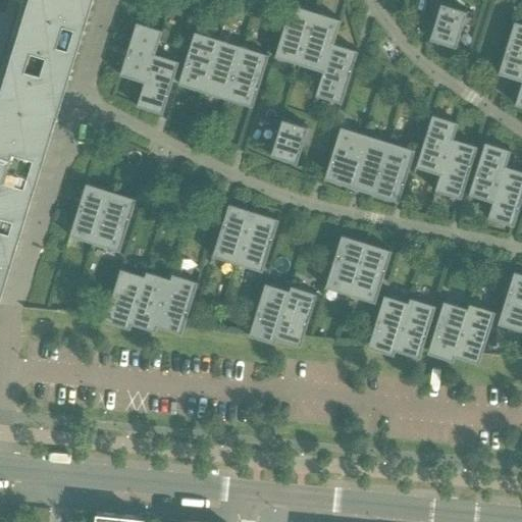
[(0,286),(89,0),(24,0),(0,80),(0,286)]
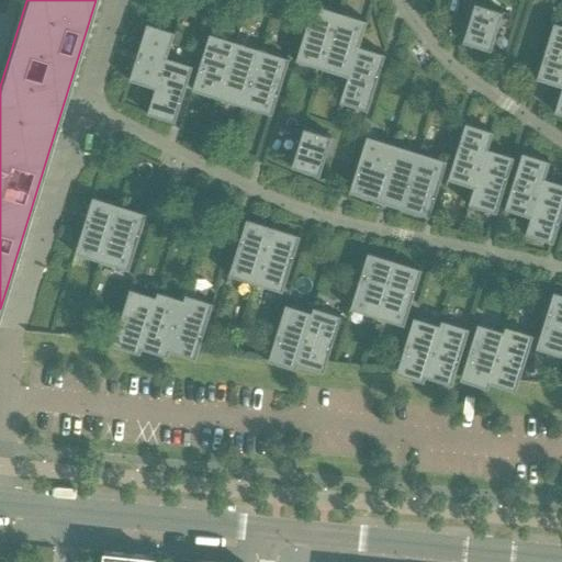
[(473,1),(461,40),(490,48),(502,10),(473,1)]
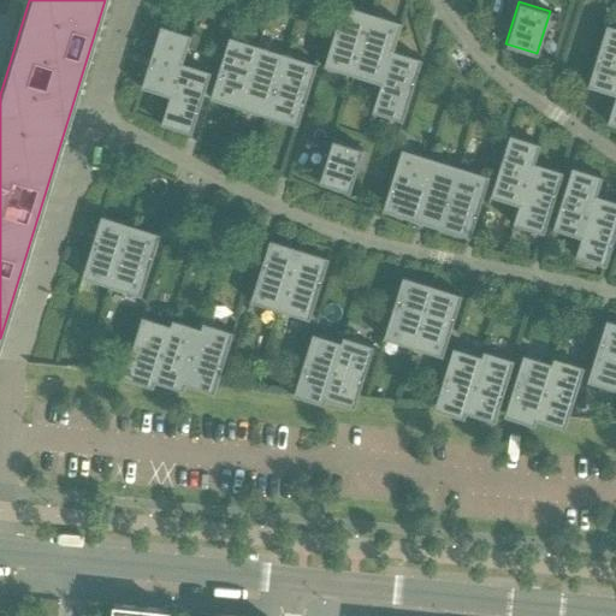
[(323,66),(353,75),(373,13),(342,4),(323,66)]
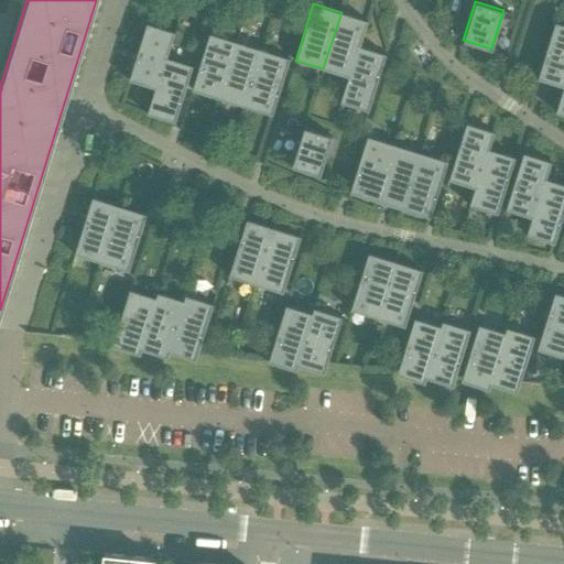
[(323,68),(348,76),(349,77),(358,45),(359,46),(367,21),(342,12),(323,68)]
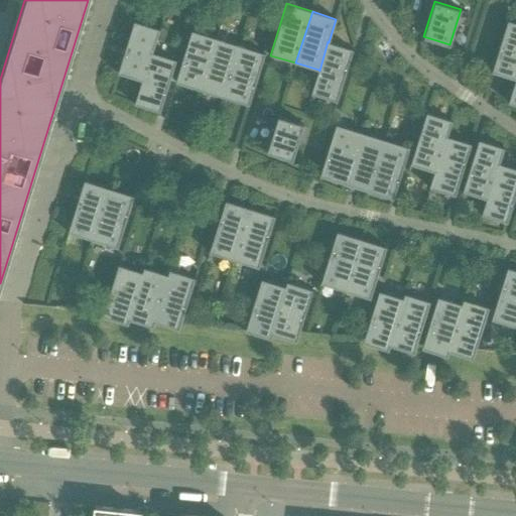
[(491,72),(515,80),(515,79),(515,22),(507,20),(491,72)]
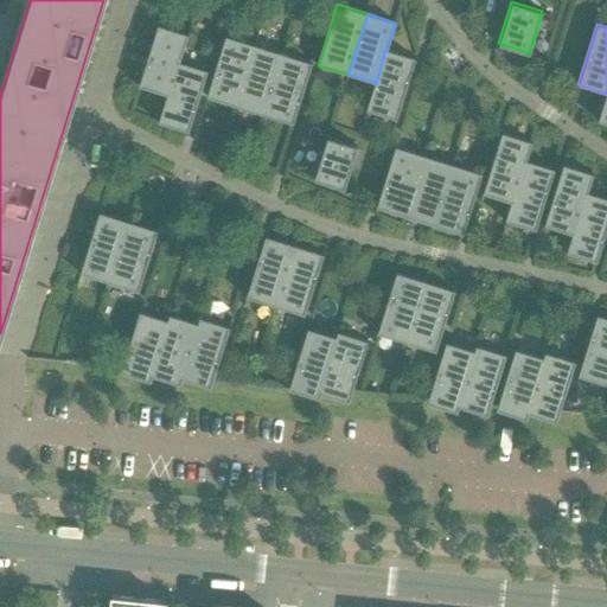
[(139,85),(166,95),(167,96),(179,62),(187,34),(158,25),(139,85)]
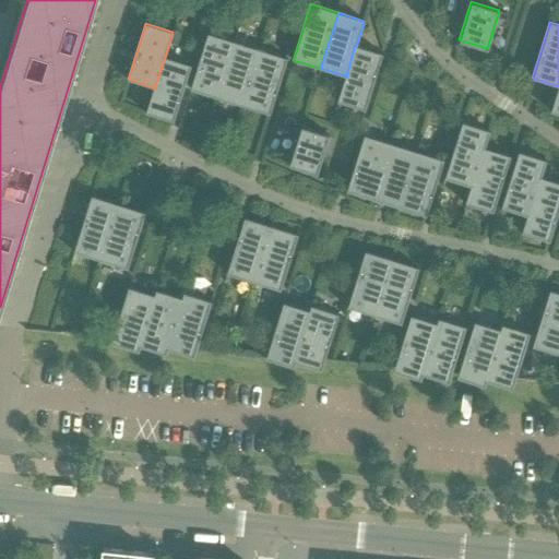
[(190,88),(213,96),(230,39),(207,33),(190,88)]
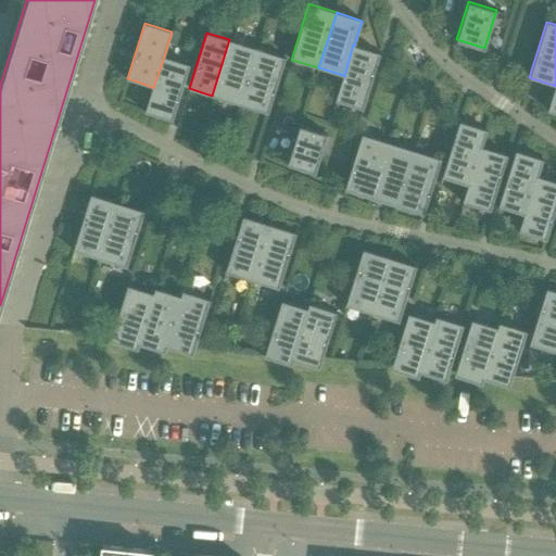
[(212,96),(240,104),(257,49),(229,39),(212,96)]
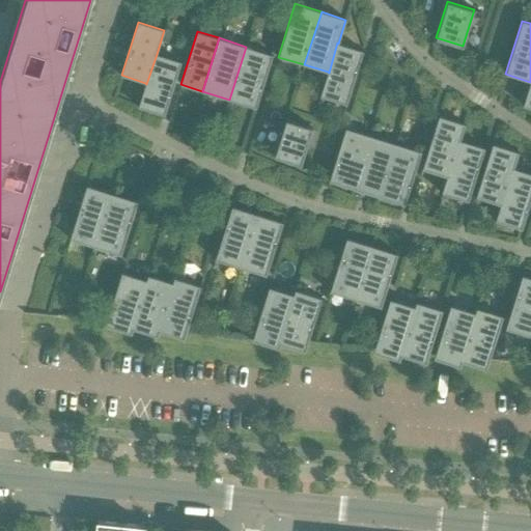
[(329,73),(328,72),(319,95),(346,104),(363,51),(338,44),(337,43),(329,73)]
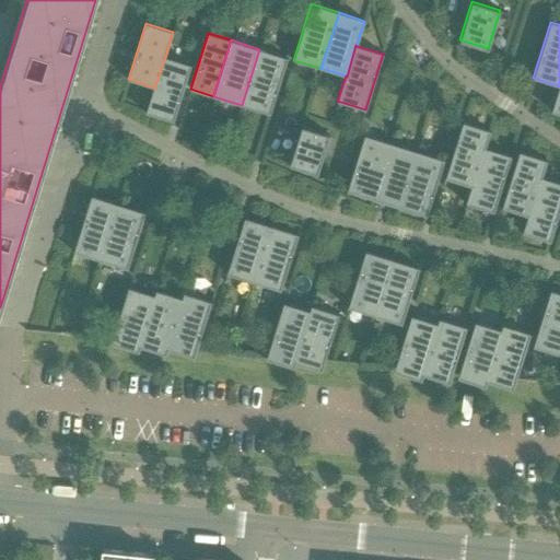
[(259,49),(242,105),(270,114),(288,58),(259,49)]
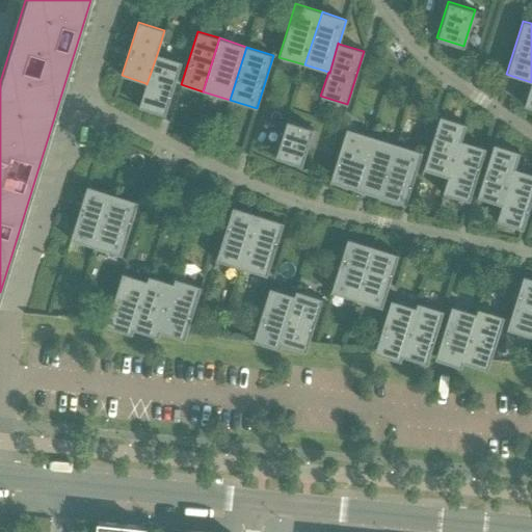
[(147,84),(145,83),(138,107),(164,115),(181,61),(157,54),(147,84)]
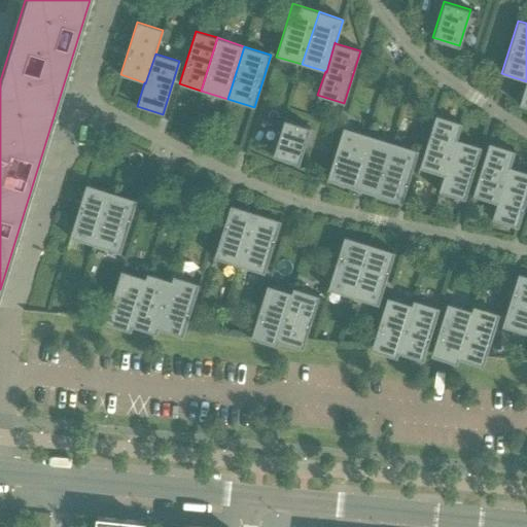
[(419,168),(443,175),(444,176),(456,138),(456,139),(461,123),(435,115),(419,168)]
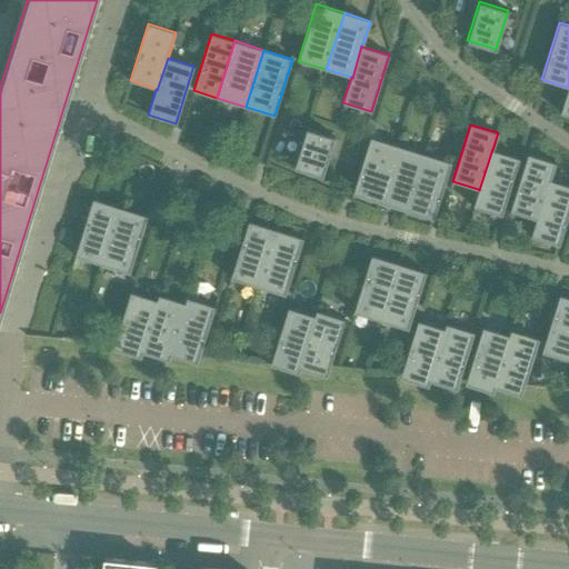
[(306,128),(293,167),(322,176),(335,137),(306,128)]
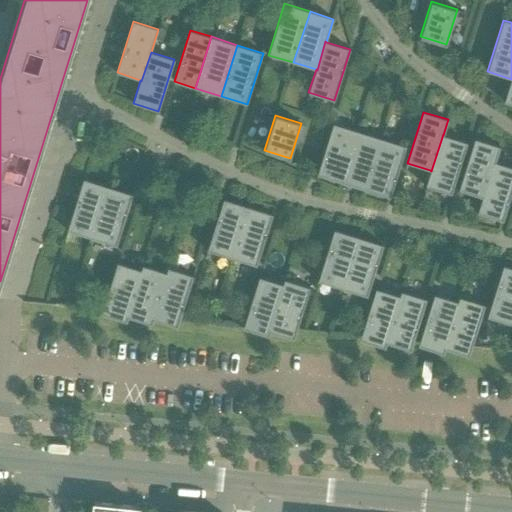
[(317,175),(342,182),(358,131),(333,123),(317,175)]
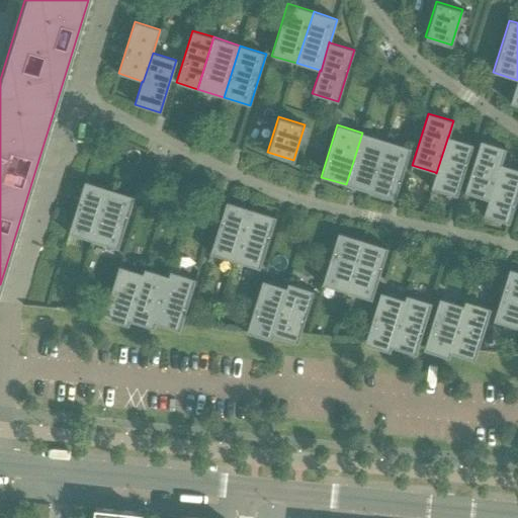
[(346,184),(370,192),(386,141),(362,133),(346,184)]
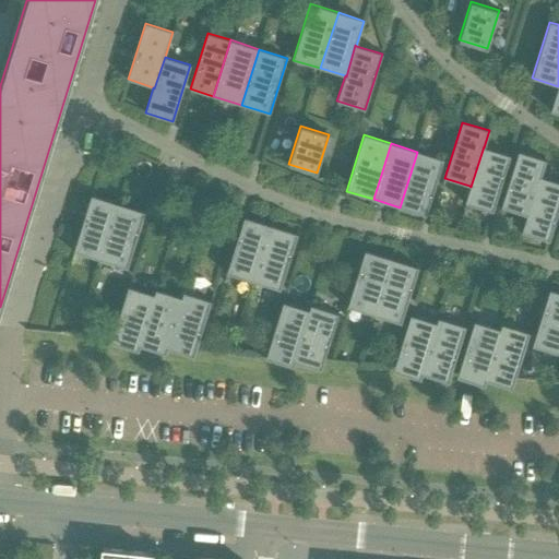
[(471,187),(470,186),(465,203),(492,212),(510,155),(484,147),(484,146),(471,187)]
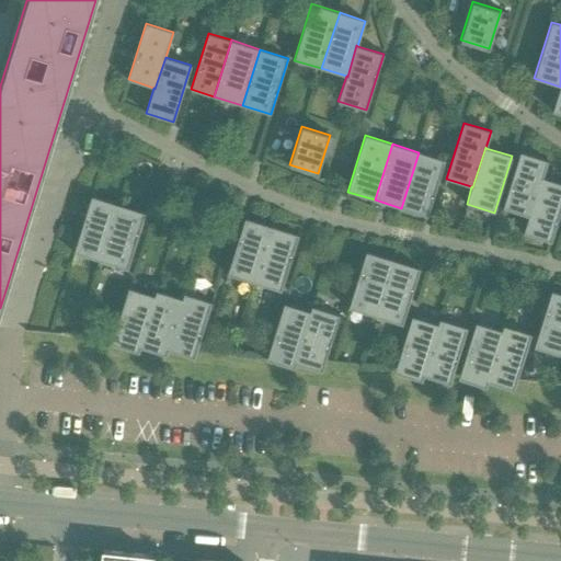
[(419,152),(401,208),(427,216),(445,160),(419,152)]
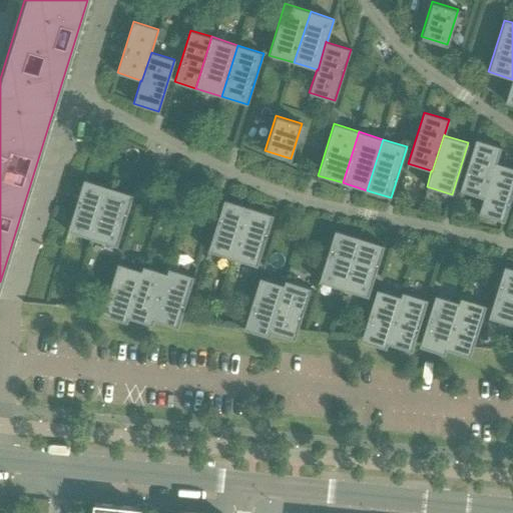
[(459,190),(483,197),(484,198),(495,162),(496,162),(501,146),(476,139),(459,190)]
